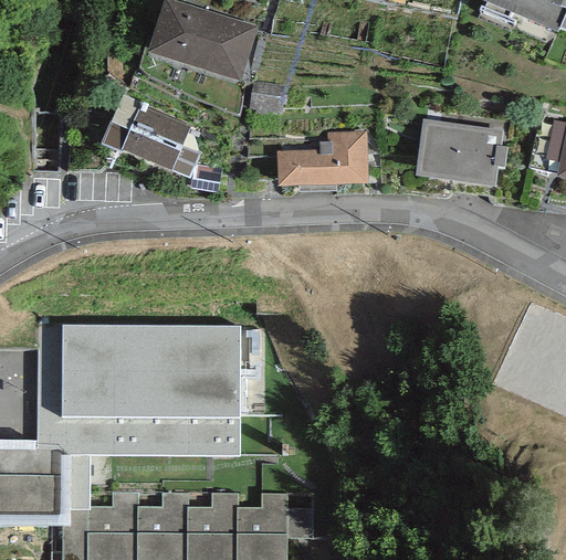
[(258,23),(179,0),(164,0),(147,53),(240,81),(258,23)]
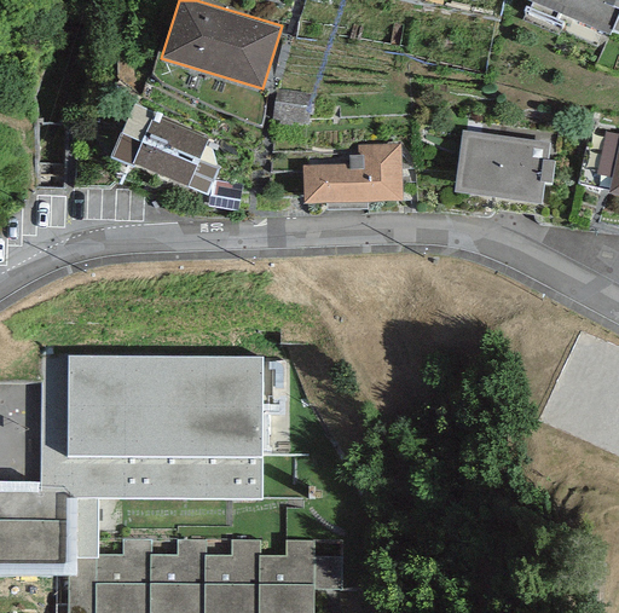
[(525,0),(525,1),(609,38),(612,33),(618,13),(618,0),(525,0)]
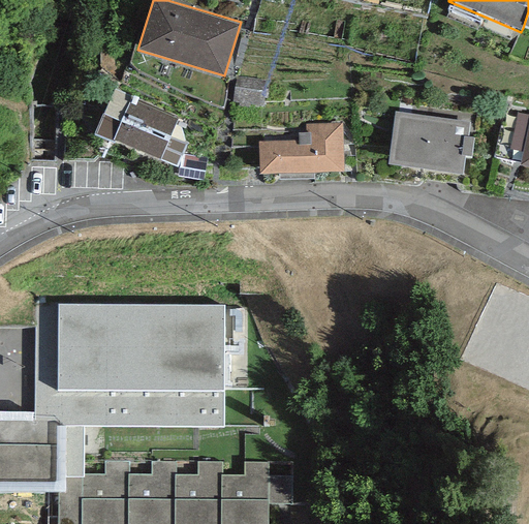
[(133,92),(115,86),(94,135),(177,166),(186,141),(185,140),(181,122),(176,120),(178,116),(131,96),(133,92)]
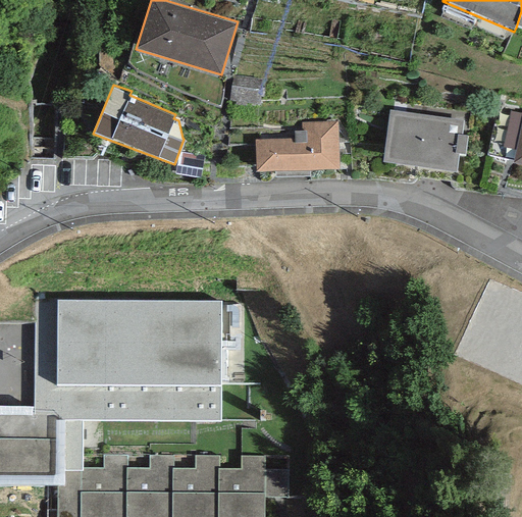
[(464,117),(389,108),(382,164),(456,174),(459,155),(465,155),(468,135),(462,134),(464,117)]
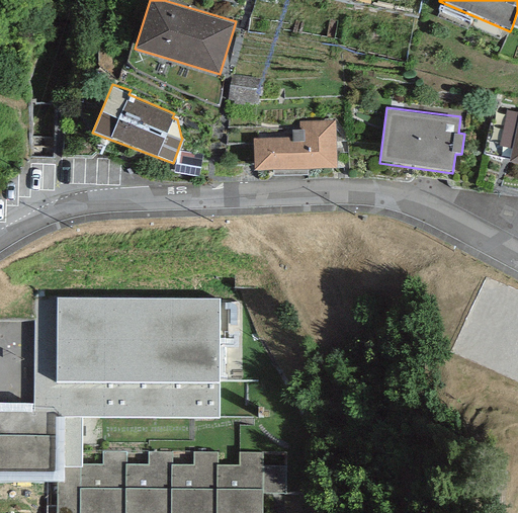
[(517,109),(507,107),(498,145),(511,148),(508,163),(517,165),(517,109)]
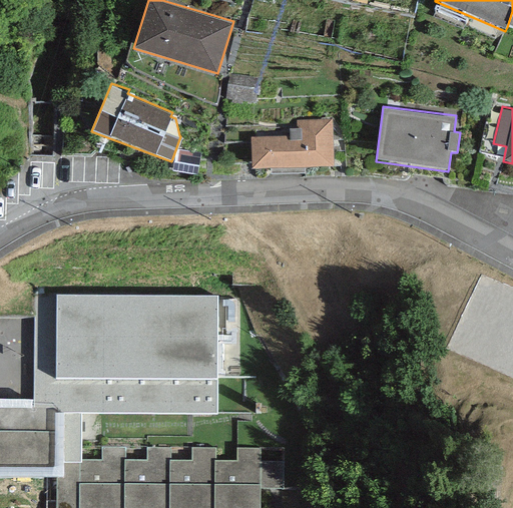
[(289,133),(249,135),(251,173),(334,170),(331,116),(296,117),(297,126),(289,126),(289,133)]
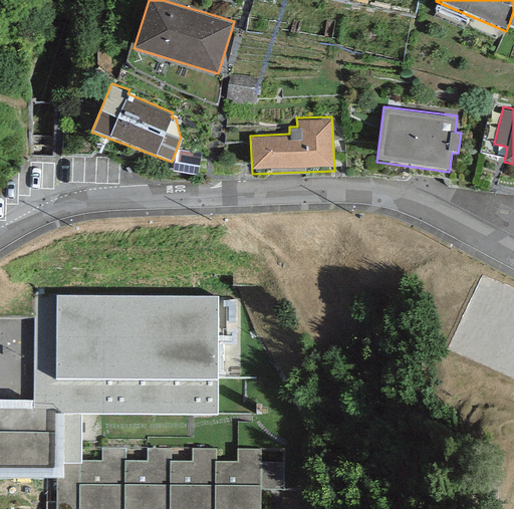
[(260,508),(261,446),(237,446),(237,460),(215,460),(215,446),(192,445),(192,459),(171,459),(171,446),(147,445),(147,458),(124,458),(124,444),(102,444),(101,458),(80,458),(81,411),(217,412),(218,296),(58,295),(57,406),(0,405),(0,472),(56,473),(55,508),(260,508)]
